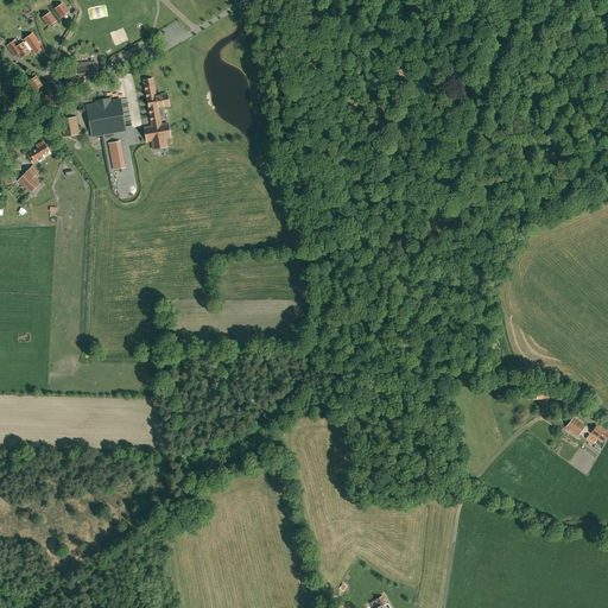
[(62,18),(68,12),(62,5),(56,10),(62,18)]
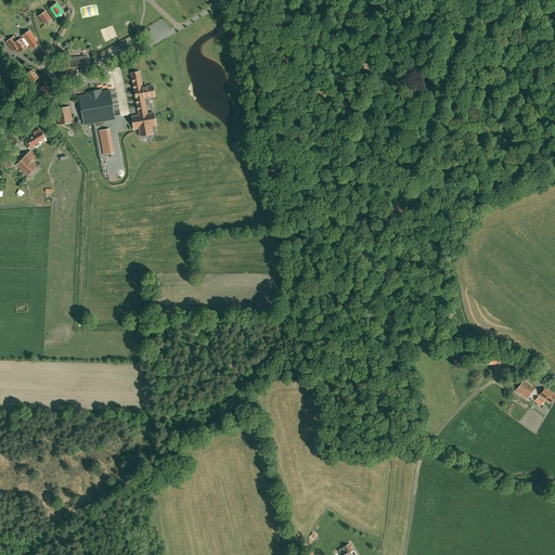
[(51,20),(46,12),(39,16),(44,24),(51,20)]
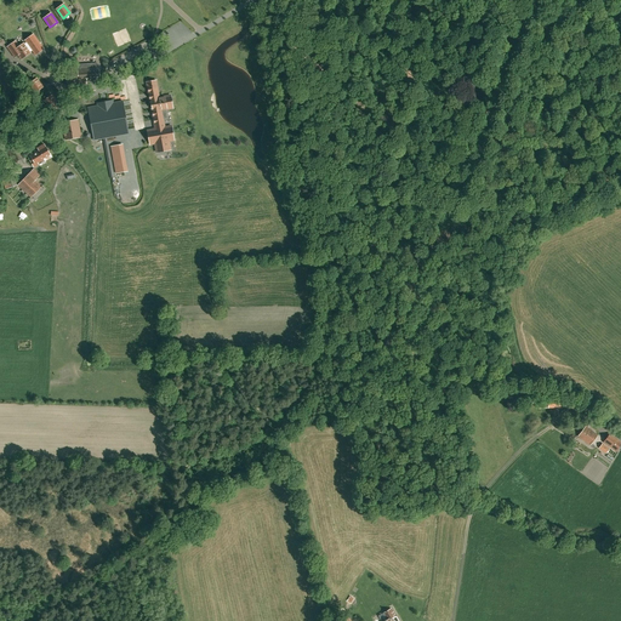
[(27,43),(24,44),(30,52),(33,51),(35,55),(38,53),(41,51),(44,49),(33,35),(26,40),(27,43)]
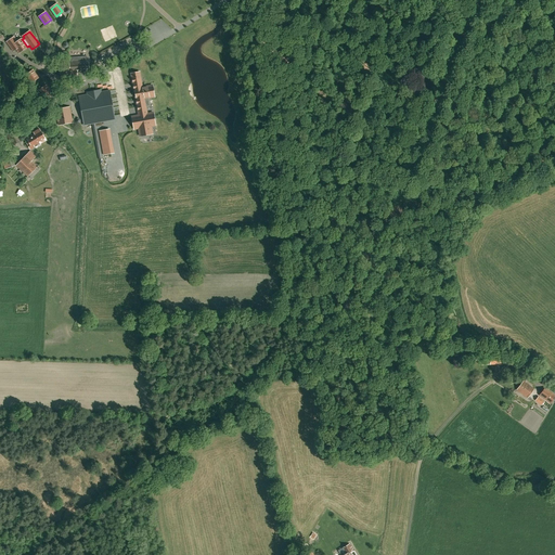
[(13,38),(7,42),(11,48),(14,51),(16,49),(20,53),(27,47),(22,39),(17,41),(14,37),(13,38)]
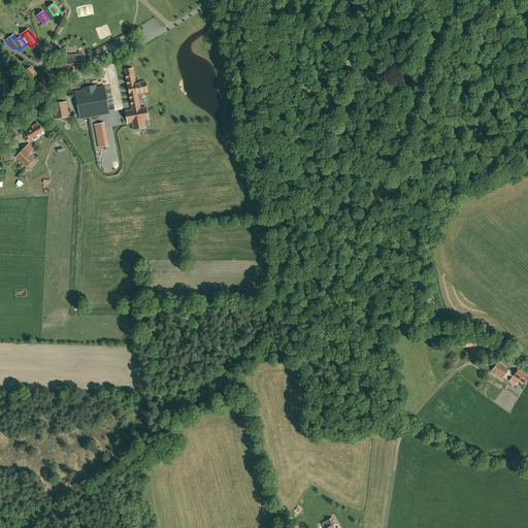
[(54,56),(56,54),(54,51),(46,56),(50,61),(55,58),(54,56)]
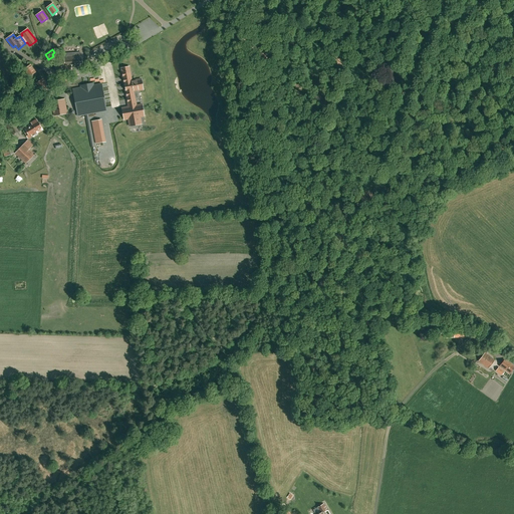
[(82,55),(64,56),(64,58),(54,58),(55,69),(65,68),(65,70),(72,69),(72,68),(83,67),(82,55)]
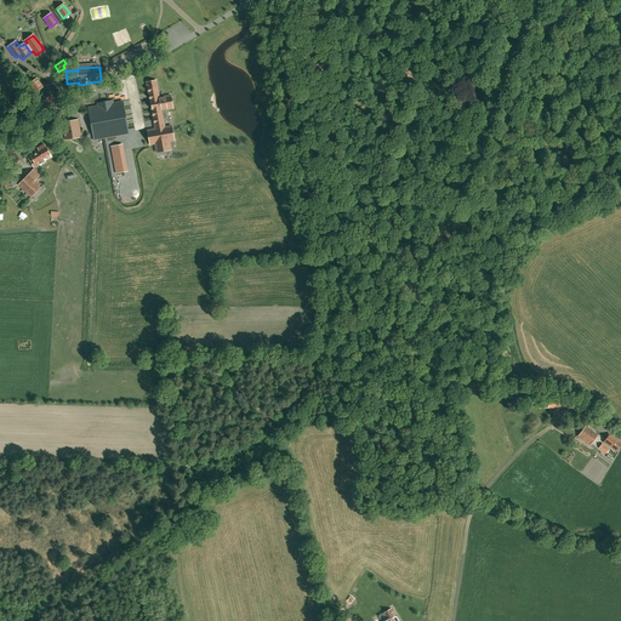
[(43,87),(36,79),(29,84),(35,92),(43,87)]
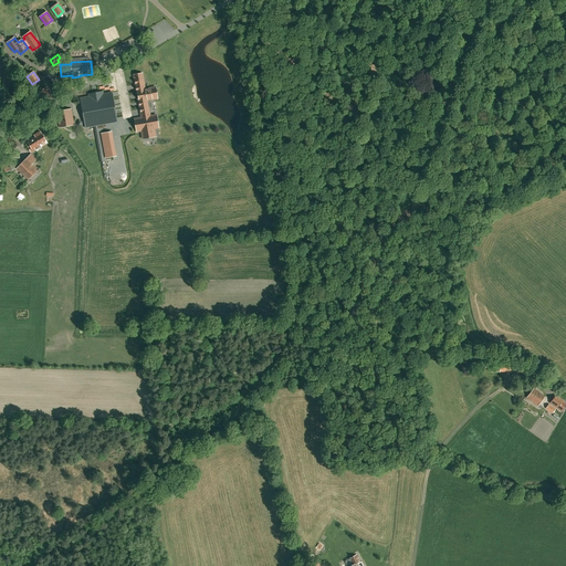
[(134,75),(136,87),(139,87),(143,86),(145,86),(143,73),(134,75)]
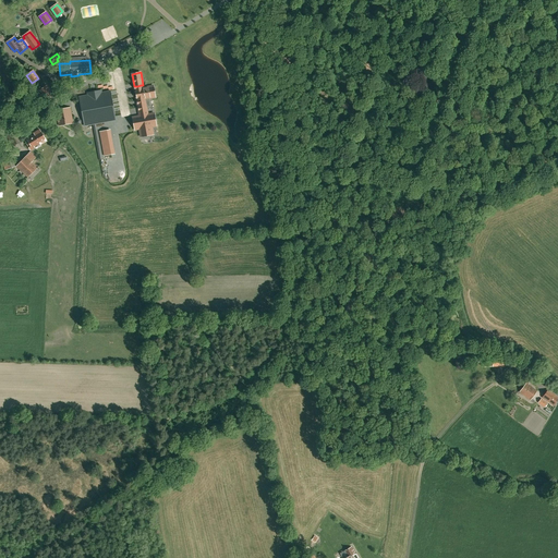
[(136,98),(137,104),(140,116),(133,118),(133,122),(134,125),(135,130),(140,129),(141,137),(144,136),(143,134),(150,133),(150,135),(154,134),(152,126),(156,126),(154,113),(146,114),(144,99),(154,97),(155,97),(153,86),(152,86),(143,87),(142,88),(141,85),(137,86),(134,86),(135,92),(136,92),(136,94),(136,96),(137,98),(136,98)]
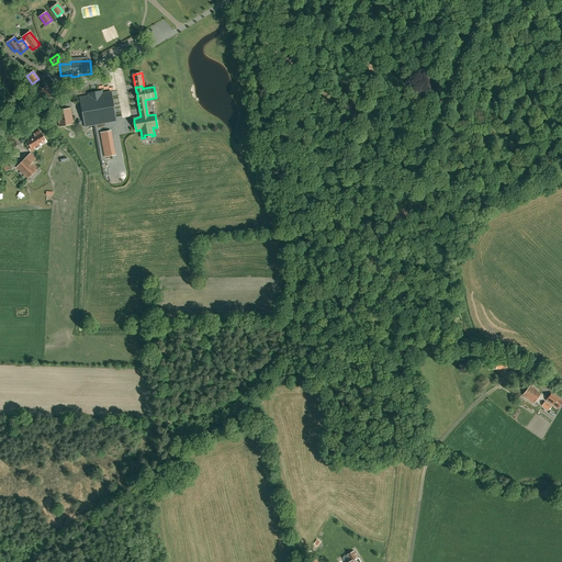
[(52,94),(48,89),(46,87),(41,91),(46,99),(52,94)]
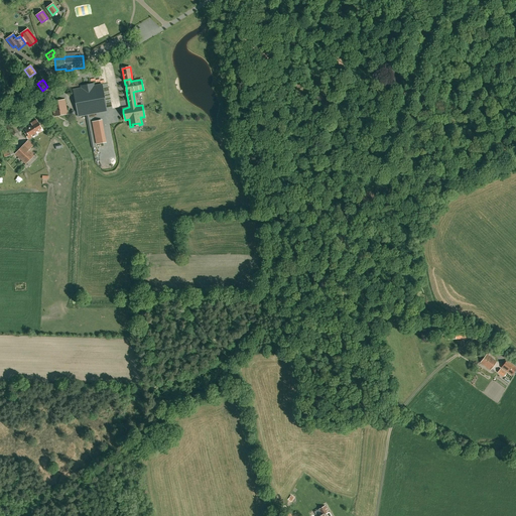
[(101,84),(73,89),(77,112),(105,108),(101,84)]
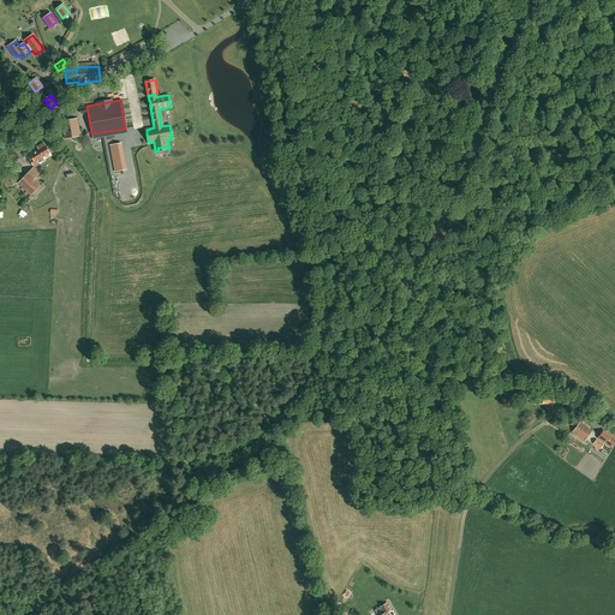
[(81,136),(77,118),(61,121),(65,138),(81,136)]
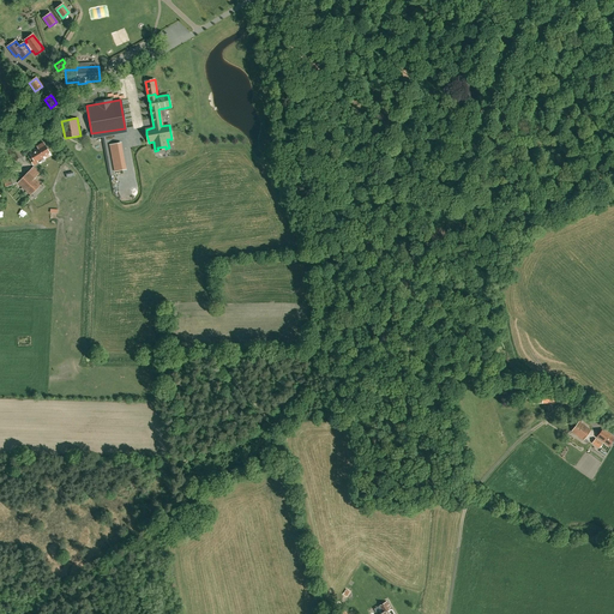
[(38,149),(30,154),(32,157),(30,158),(34,166),(38,162),(37,161),(43,157),(46,160),(52,155),(43,143),(37,146),(38,149)]
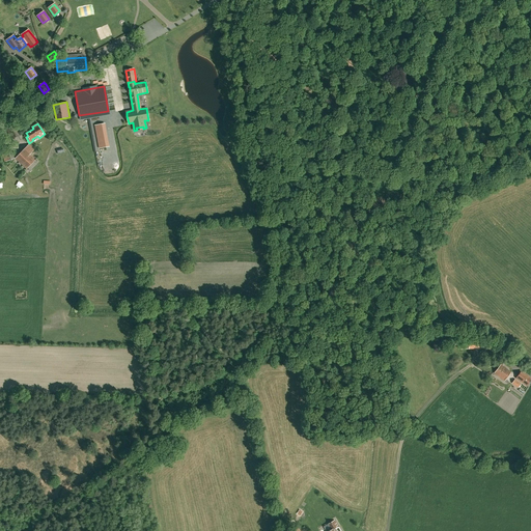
[(105,123),(94,126),(99,148),(109,146),(105,123)]
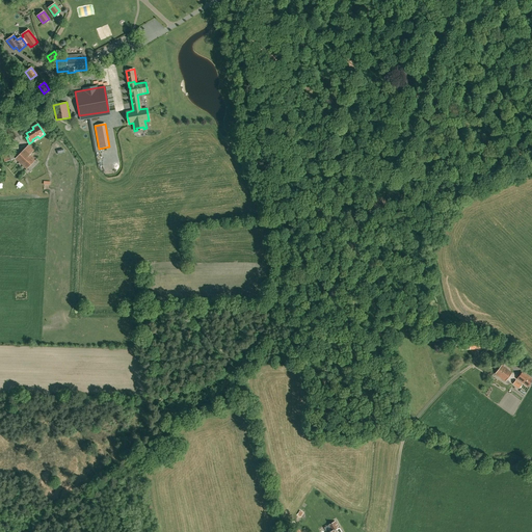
[(21,134),(16,125),(12,126),(6,130),(12,139),(21,134)]
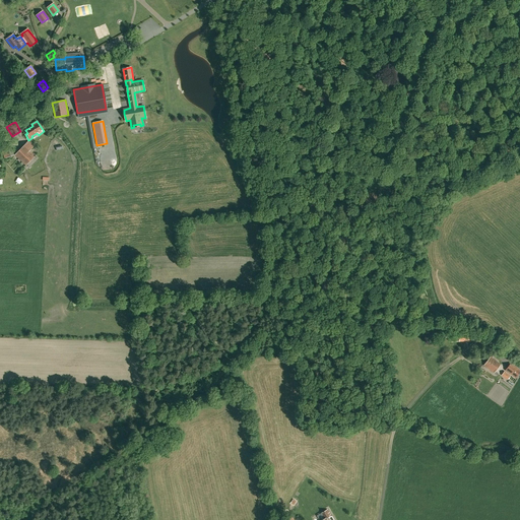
[(15,155),(25,166),(34,157),(28,151),(34,146),(28,141),(15,155)]
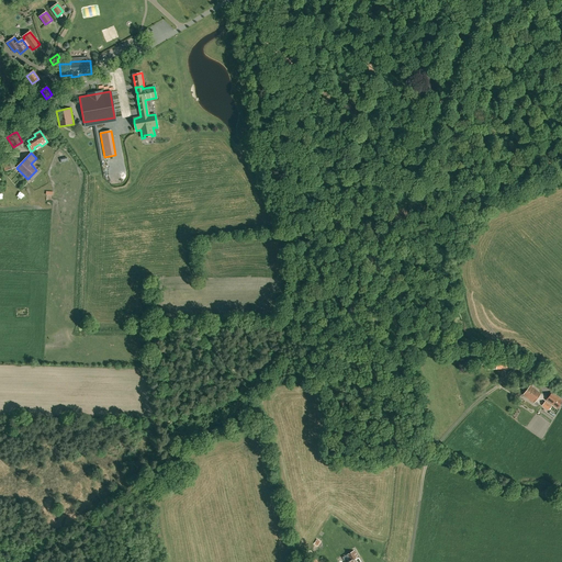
[(530,385),(523,394),(534,403),(540,393),(530,385)]
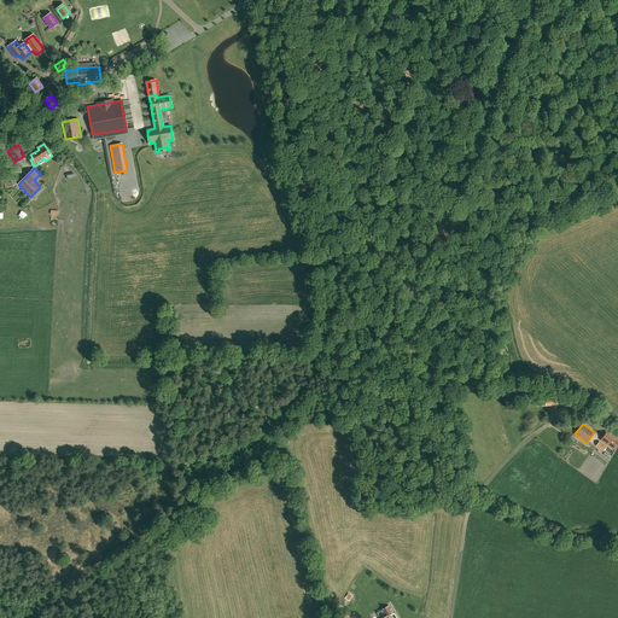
[(617,441),(606,432),(600,439),(612,449),(617,441)]
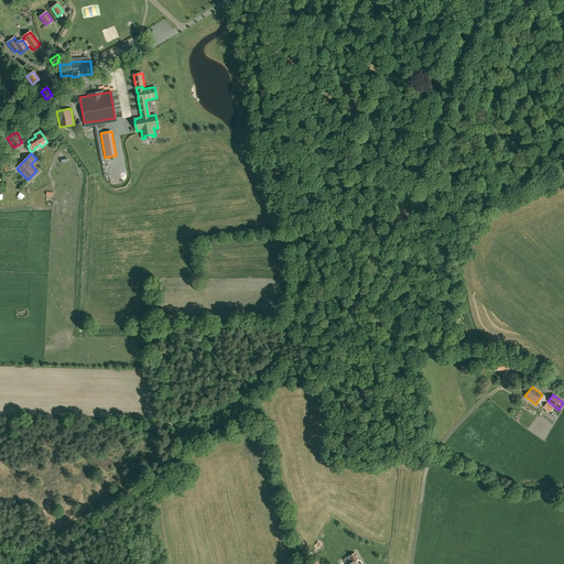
[(357,563),(356,561),(359,560),(355,553),(349,556),(353,563),(349,563),(357,563)]
